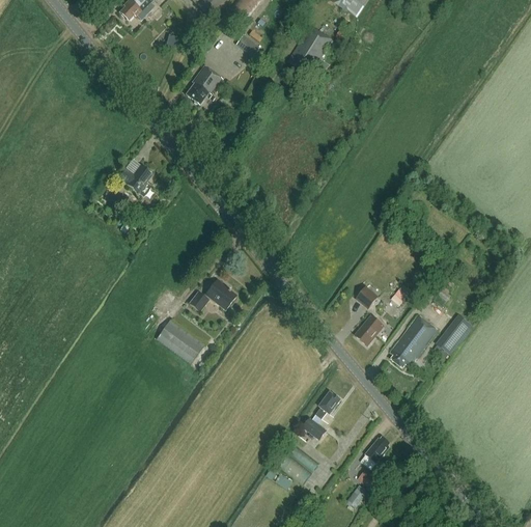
[(155,5),(149,1),(150,0),(127,0),(122,4),(124,5),(118,11),(128,20),(134,14),(135,16),(137,14),(142,8),(147,12),(155,5)]
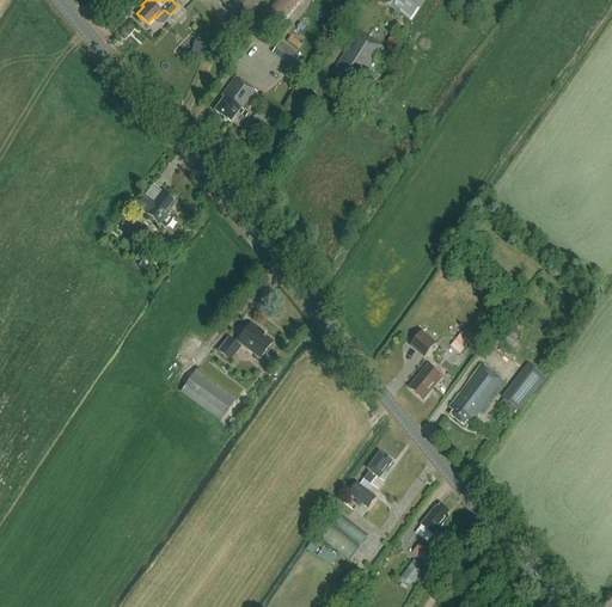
[(222,0),(244,19),(262,0),(222,0)]
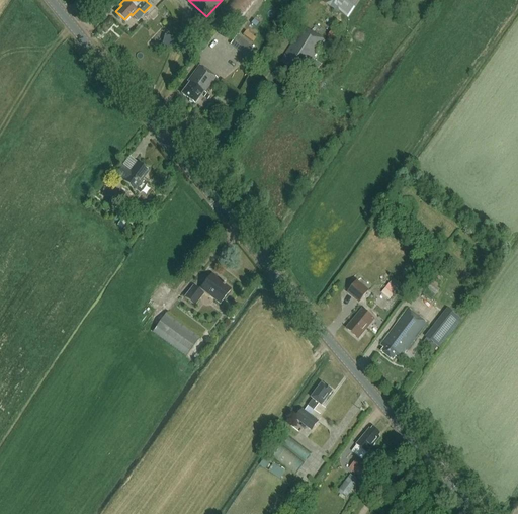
[(239,19),(253,0),(230,0),(224,8),(239,19)]
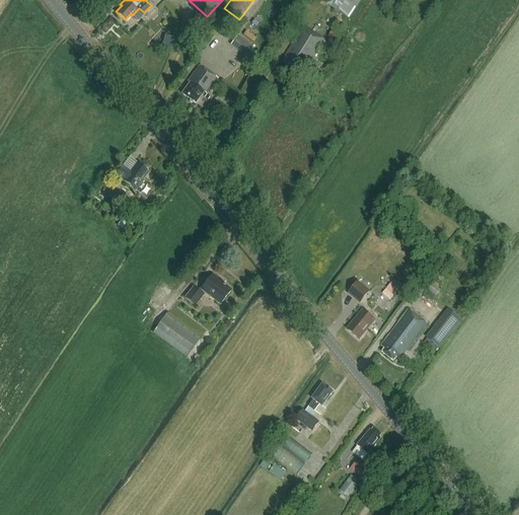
[(322,0),(349,16),(359,0),(322,0)]
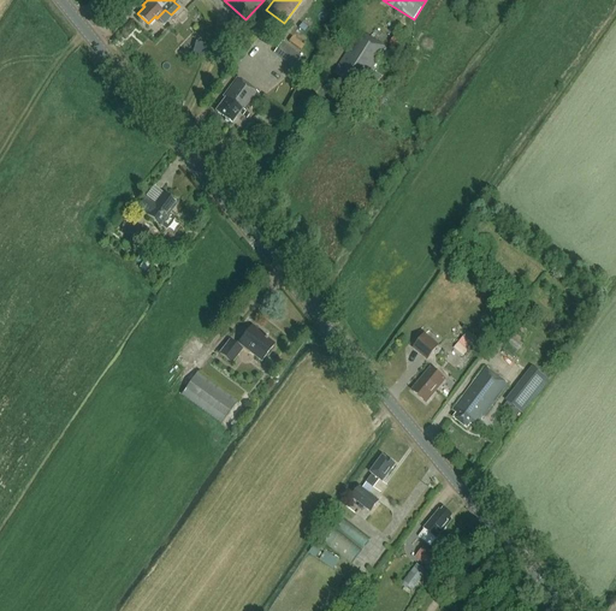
[(386,45),(359,27),(332,69),(341,75),(338,79),(351,88),(356,81),(361,84),(366,75),(377,81),(381,72),(373,67),(386,45)]
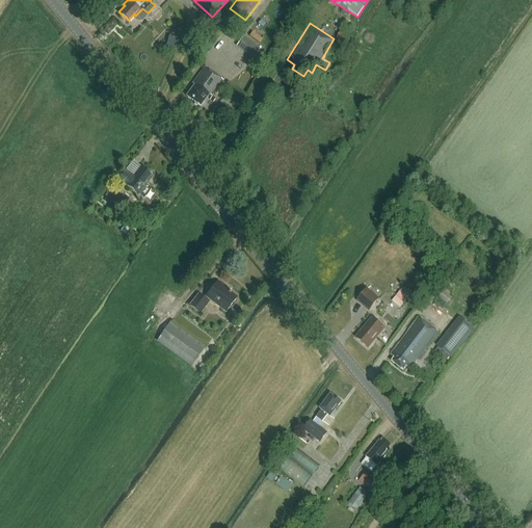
[(341,27),(336,35),(350,45),(355,35),(341,27)]
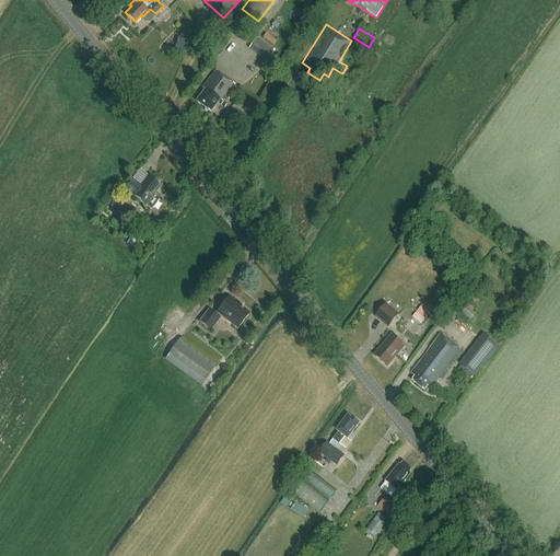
[(185,48),(188,35),(178,33),(175,45),(185,48)]
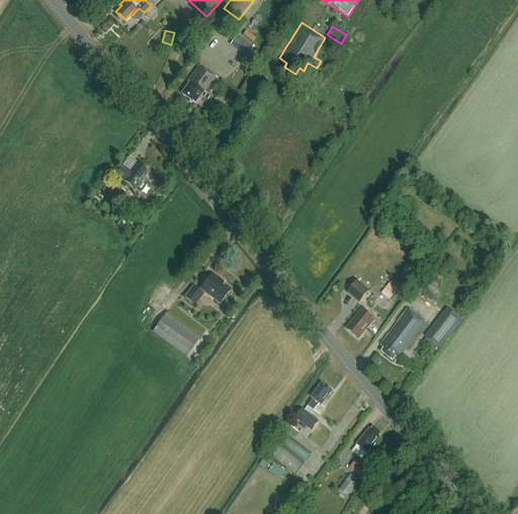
[(238,31),(230,41),(246,54),(254,45),(238,31)]
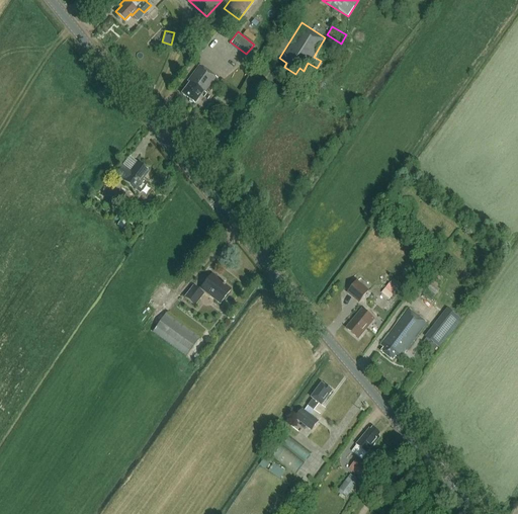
[(219,76),(201,63),(189,79),(190,81),(182,91),(189,96),(196,101),(205,90),(206,91),(207,91),(219,76)]
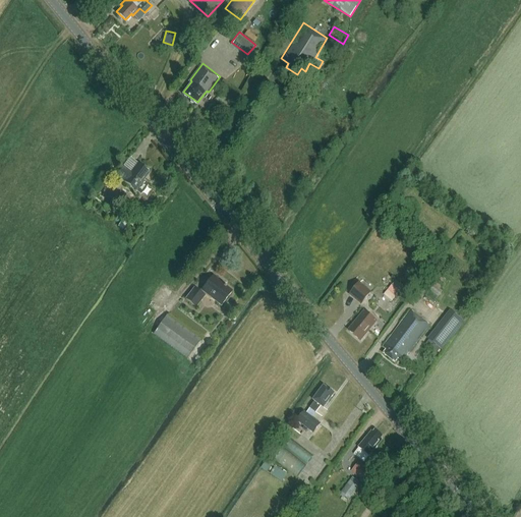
[(123,164),(116,174),(124,180),(135,188),(136,187),(139,190),(147,181),(142,178),(150,169),(138,161),(131,170),(123,164)]
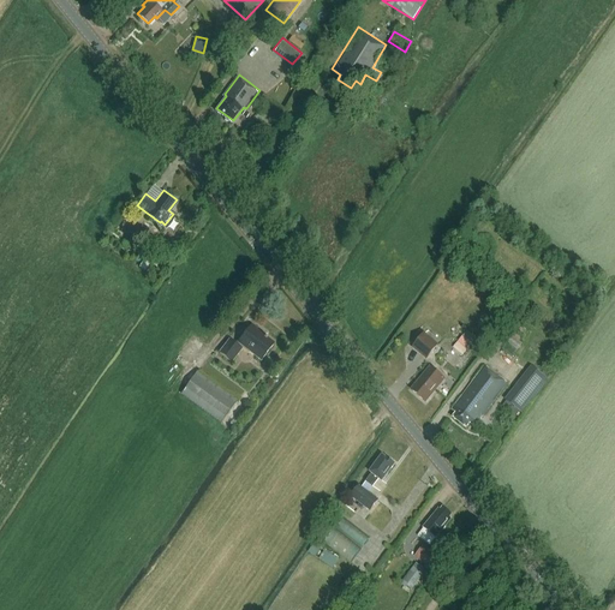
[(121,228),(130,229),(132,219),(124,217),(121,228)]
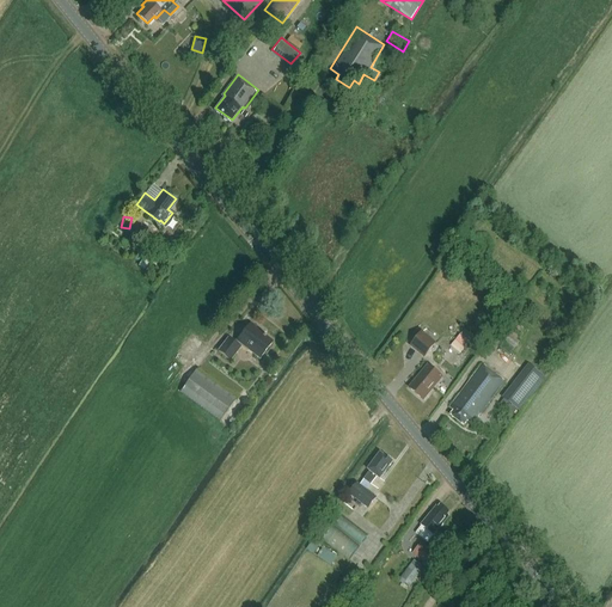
[(265,333),(265,332),(264,331),(263,332),(259,329),(259,327),(250,320),(237,338),(236,341),(228,335),(218,348),(230,357),(240,344),(239,343),(240,342),(259,356),(273,339),(265,333)]
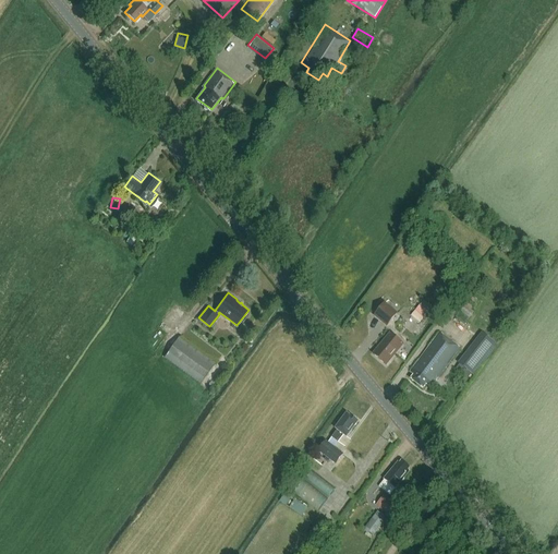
[(398,311),(385,300),(374,313),(387,324),(398,311)]
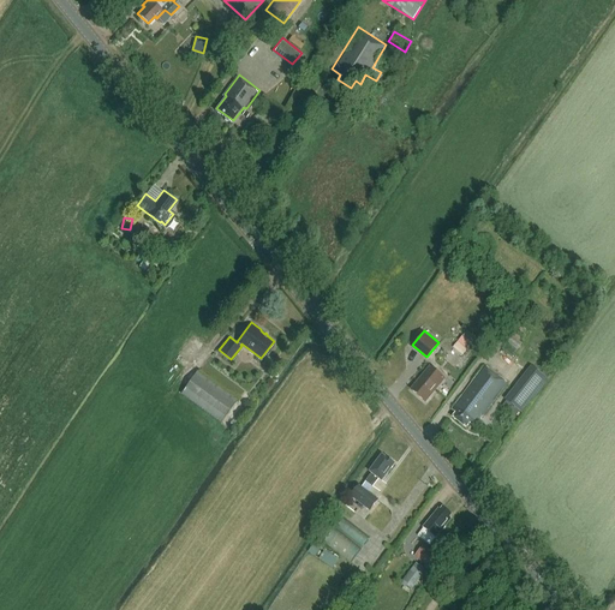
[(467,346),(472,340),(463,333),(458,339),(467,346)]
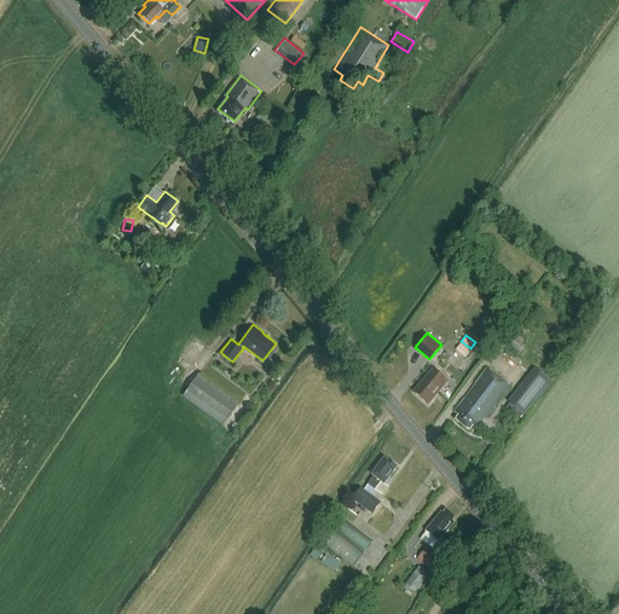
[(530,374),(543,383),(549,376),(536,365),(530,374)]
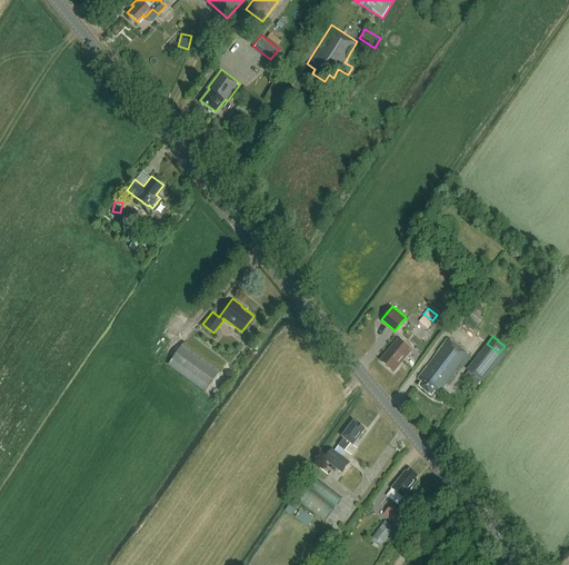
[(398,337),(380,357),(393,368),(411,347),(398,337)]
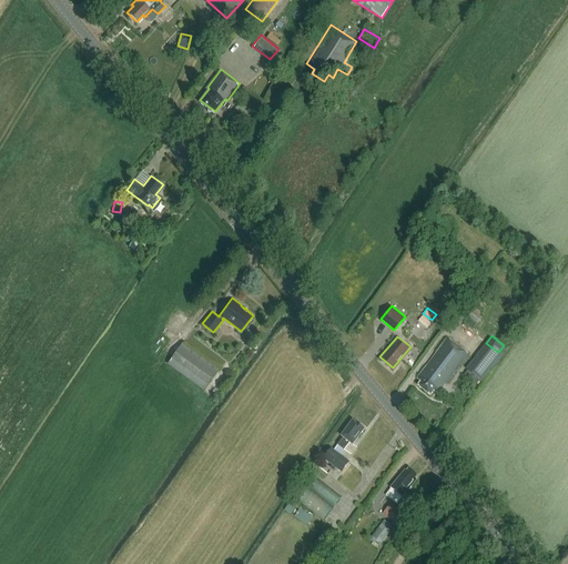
[(467,353),(446,338),(417,375),(422,379),(418,383),(430,392),(434,389),(438,392),(467,353)]
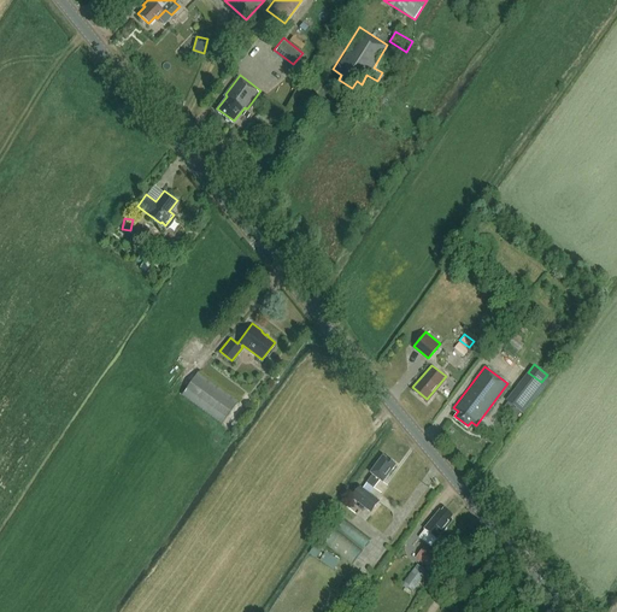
[(222,419),(238,398),(198,369),(182,390),(222,419)]
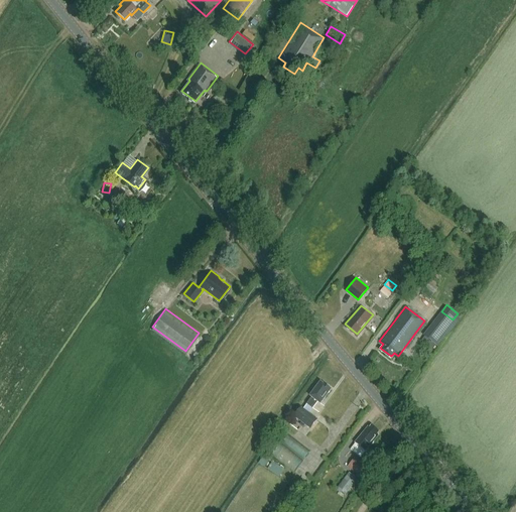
[(424,333),(436,342),(440,336),(429,327),(424,333)]
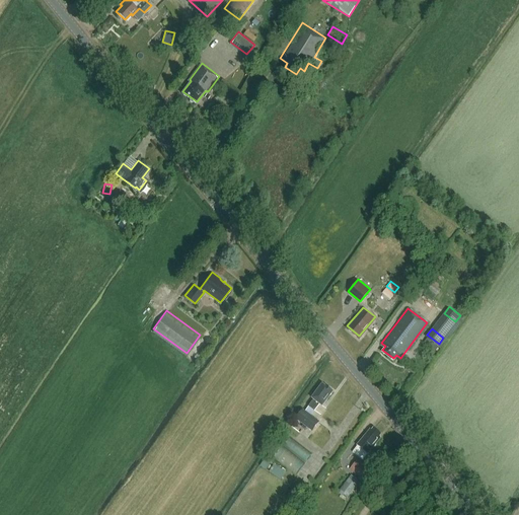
[(314,409),(320,413),(325,406),(322,403),(334,389),(322,381),(311,395),(313,396),(308,403),(304,409),(302,408),(296,416),(303,421),(301,424),(304,427),(306,424),(312,428),(318,420),(310,414),(314,409)]
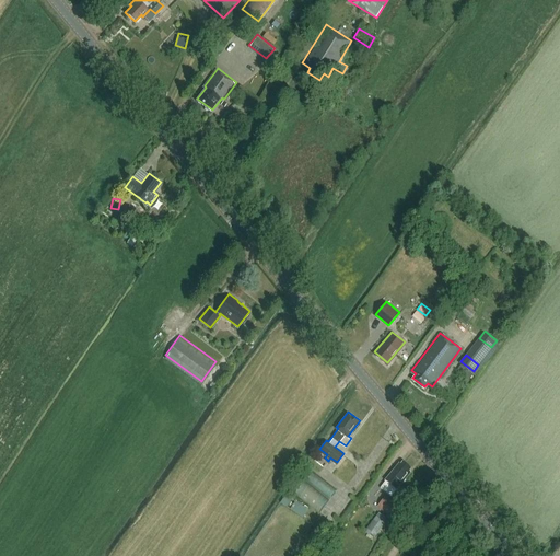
[(385,478),(394,485),(397,488),(410,471),(408,470),(411,466),(403,460),(400,462),(398,461),(389,473),(385,478)]
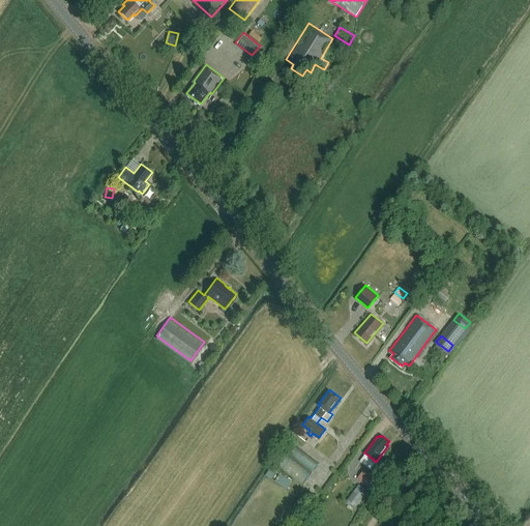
[(294,442),(285,453),(310,472),(318,462),(294,442)]
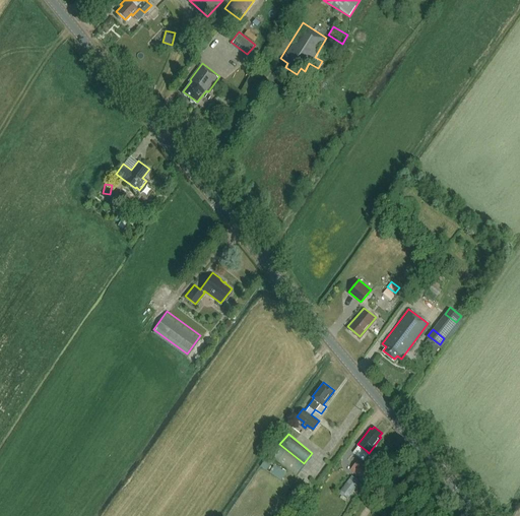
[(296,473),(304,463),(279,444),(271,455),(296,473)]
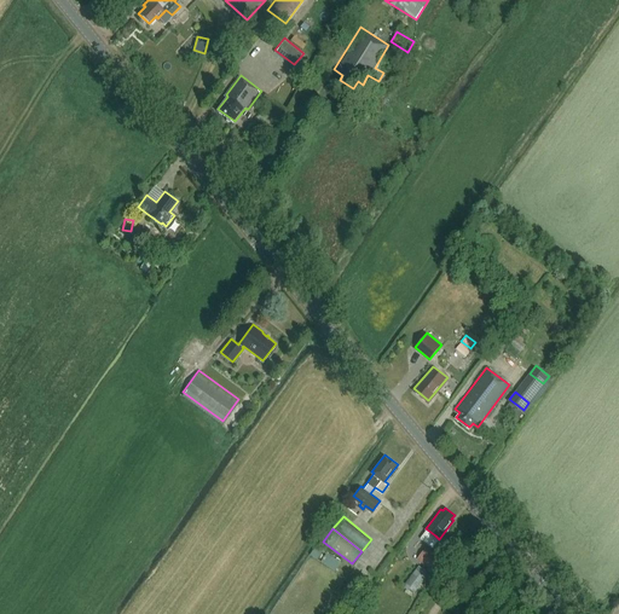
[(432,568),(443,555),(427,543),(417,556),(432,568)]
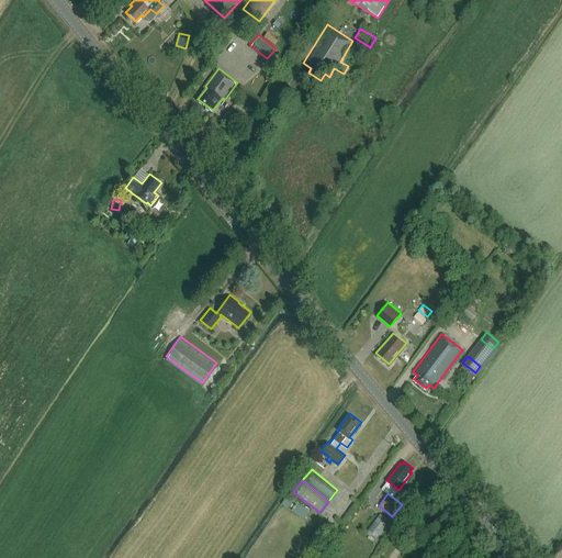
[(382,511),(367,528),(375,536),(391,519),(382,511)]
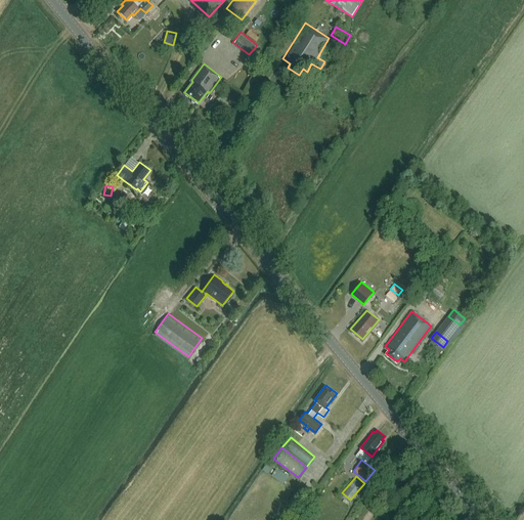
[(380,506),(376,512),(383,516),(387,510),(380,506)]
